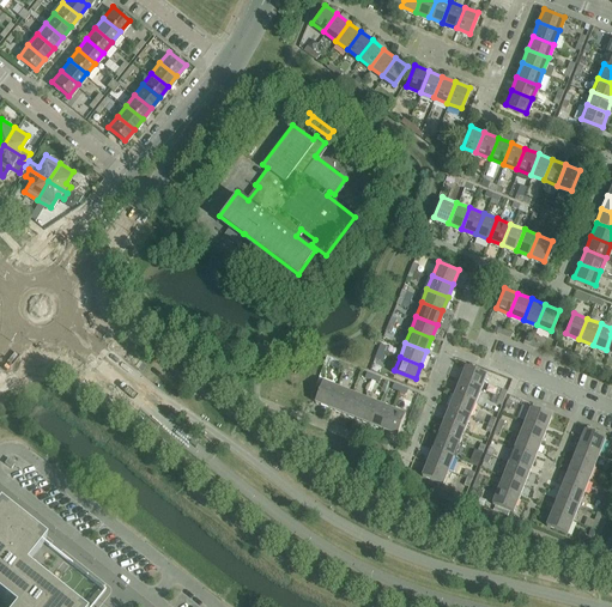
[(465,363),(460,377),(480,386),(486,371),(465,363)]
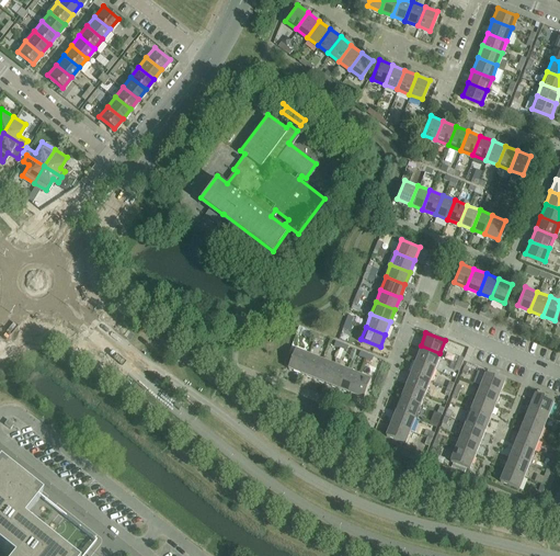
[(421,345),(415,358),(435,365),(440,353),(421,345)]
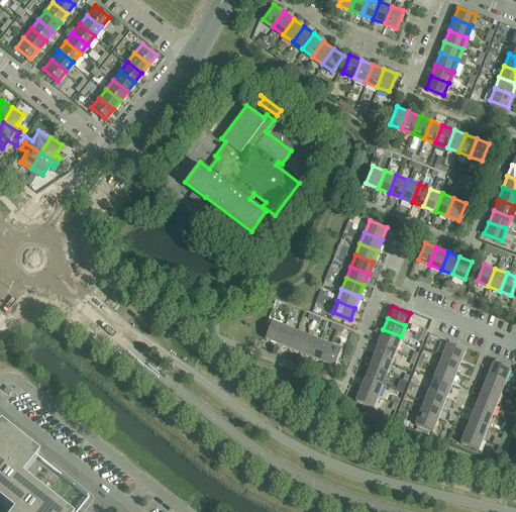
[(265,336),(277,341),(284,323),(272,319),(265,336)]
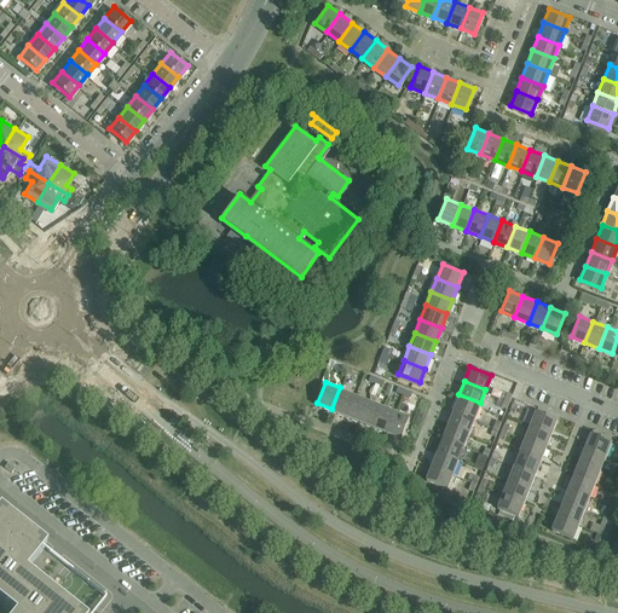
[(353,393),(340,387),(331,409),(345,414),(353,393)]
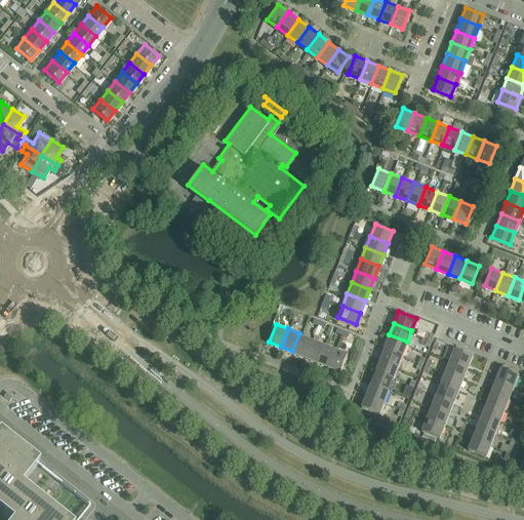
[(312,337),(299,333),(292,351),(305,356),(312,337)]
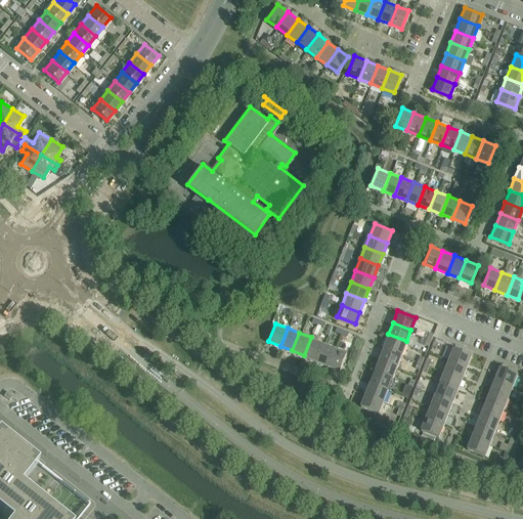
[(388,334),(384,345),(401,352),(406,341),(388,334)]
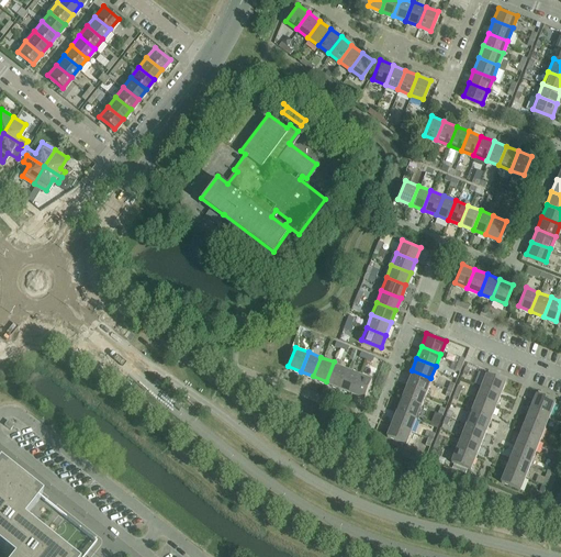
[(346,367),(334,361),(326,381),(338,386),(346,367)]
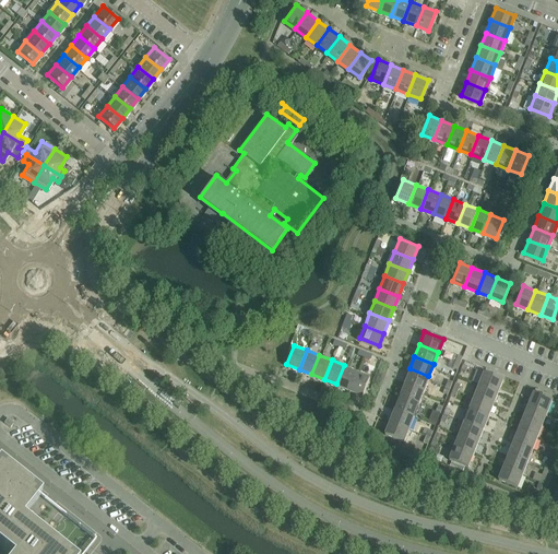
[(356,369),(344,365),(336,384),(348,389),(356,369)]
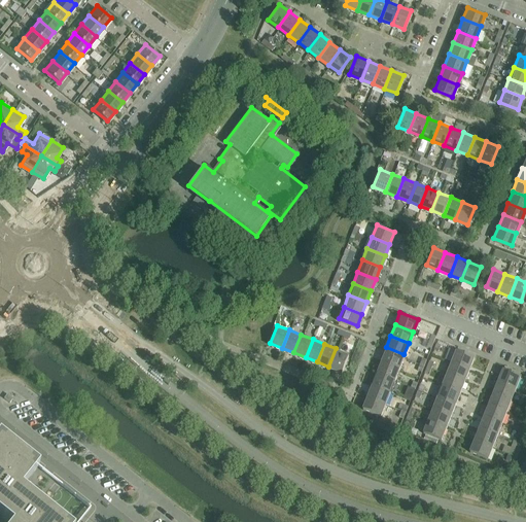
[(386,347),(381,359),(398,367),(404,354),(386,347)]
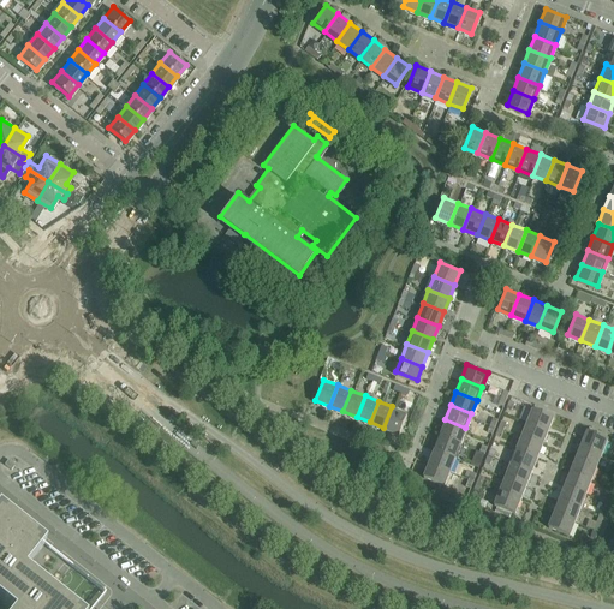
[(406,412),(392,406),(383,428),(398,433),(406,412)]
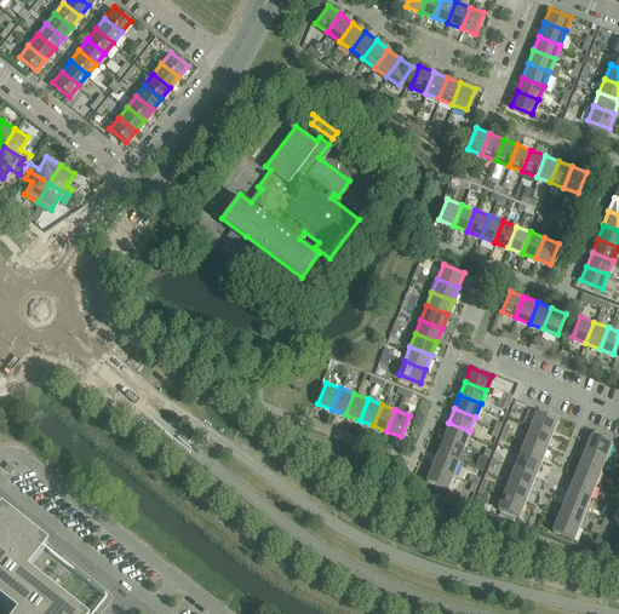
[(537,409),(531,424),(551,432),(557,418),(537,409)]
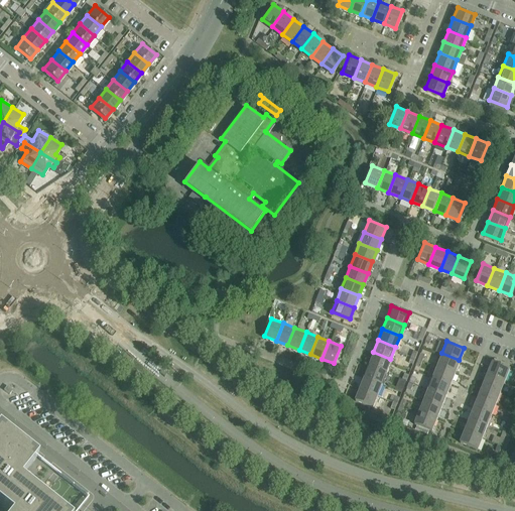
[(373,352),(369,363),(386,370),(390,359),(373,352)]
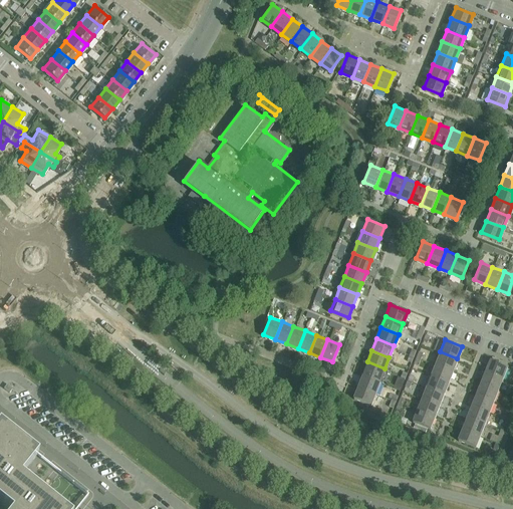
[(457,358),(440,351),(435,362),(453,369),(457,358)]
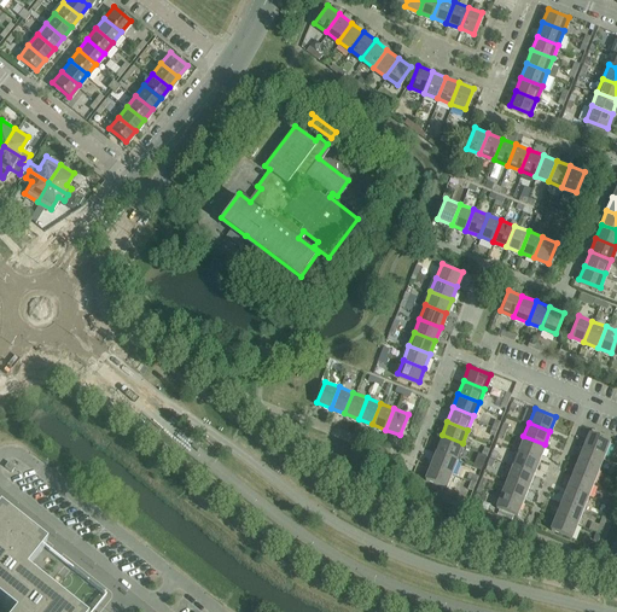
[(589,430),(583,444),(604,453),(610,438),(589,430)]
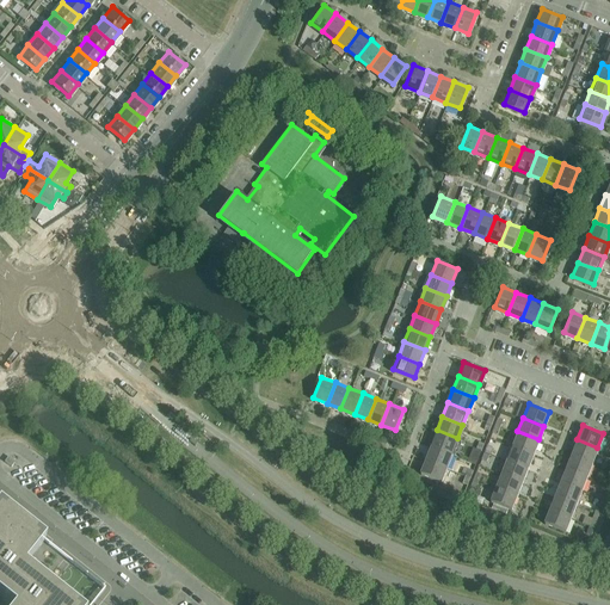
[(437,430),(431,443),(451,451),(457,438),(437,430)]
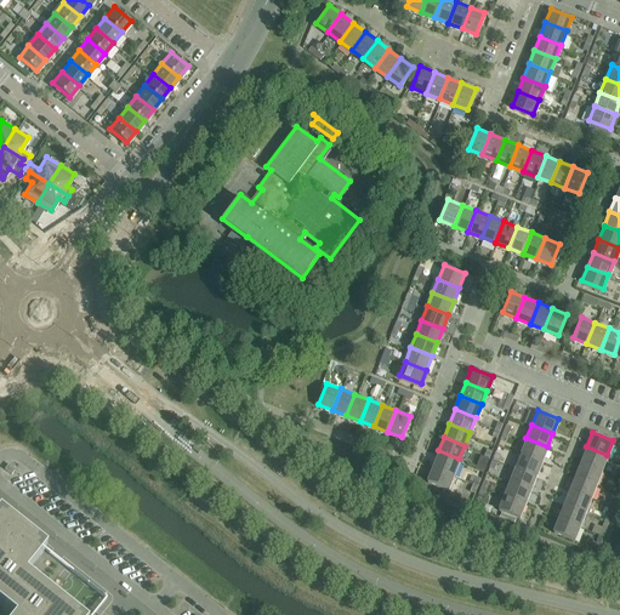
[(547,446),(525,438),(521,451),(541,460),(547,446)]
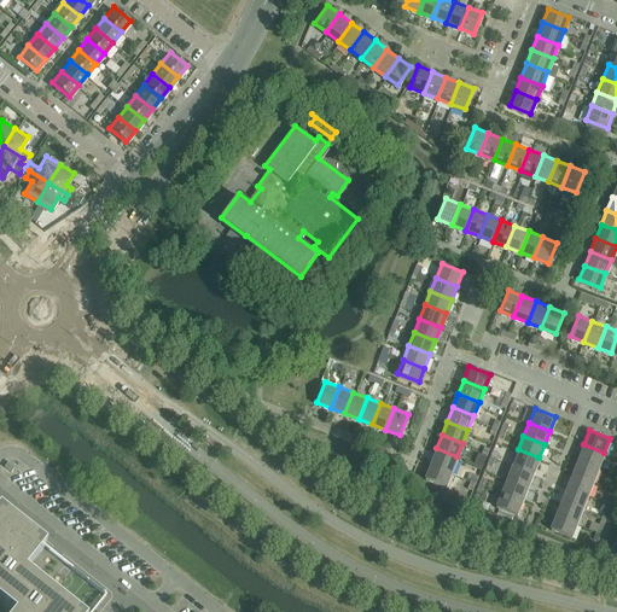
[(583,444),(578,458),(599,466),(604,453),(583,444)]
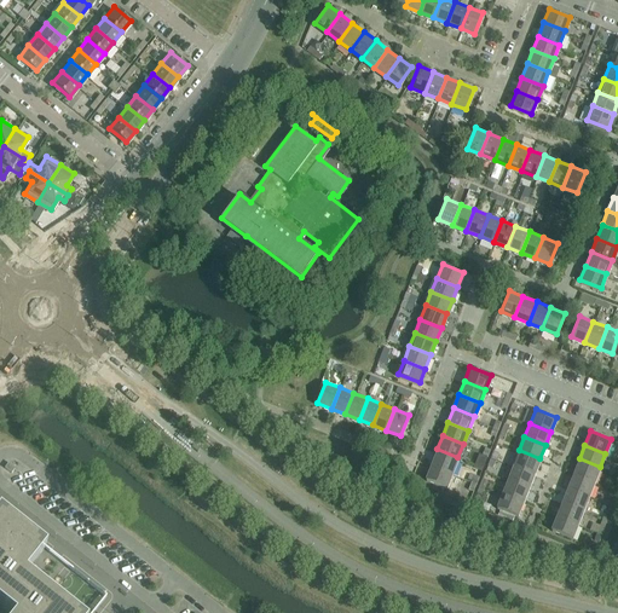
[(437,449),(432,463),(452,472),(457,457),(437,449)]
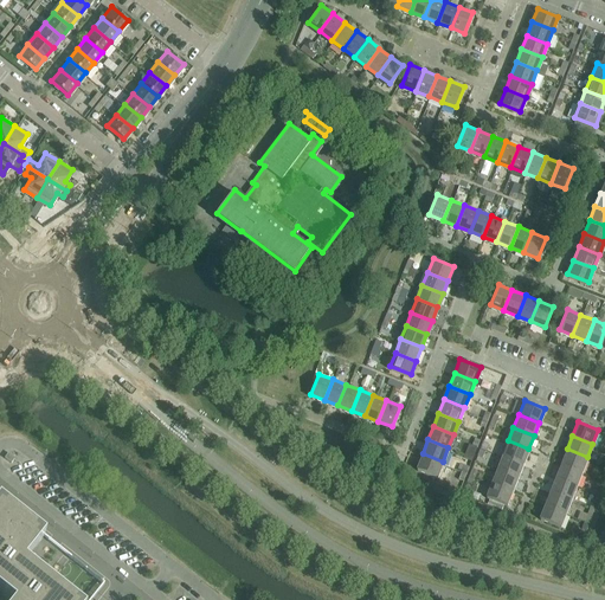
[(528,449),(508,440),(502,455),(523,463),(528,449)]
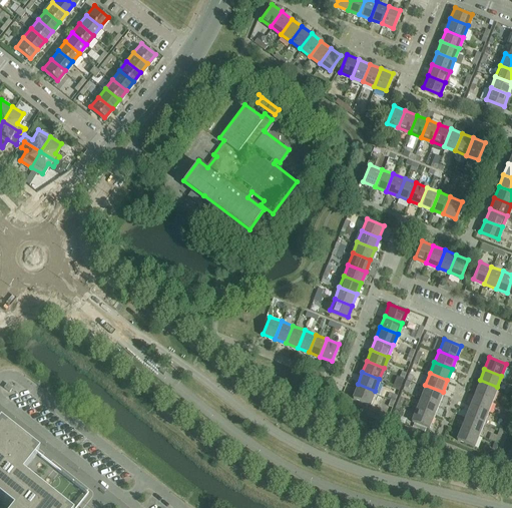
[(12,385),(6,380),(2,384),(8,389),(12,385)]
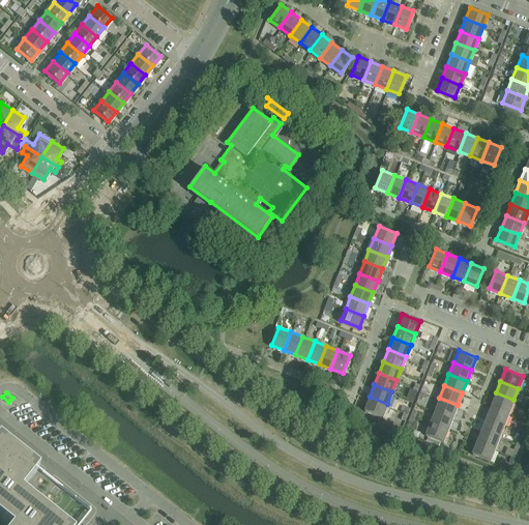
[(496,392),(491,404),(508,411),(513,400),(496,392)]
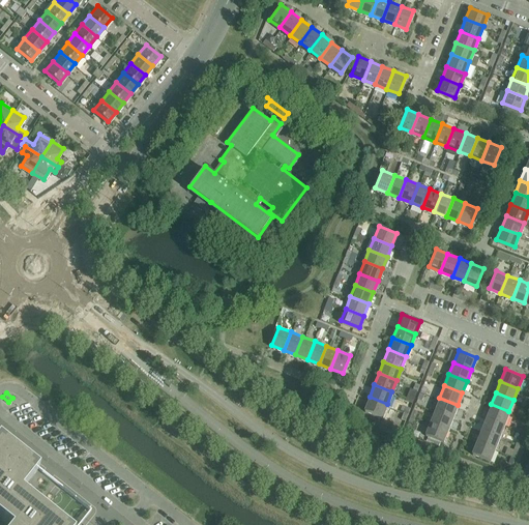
[(364,408),(382,415),(387,404),(370,397),(364,408)]
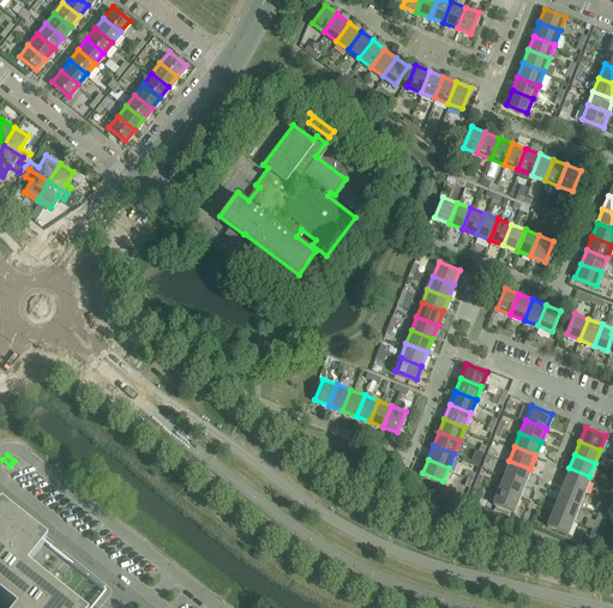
[(530,469),(509,461),(504,474),(524,482),(530,469)]
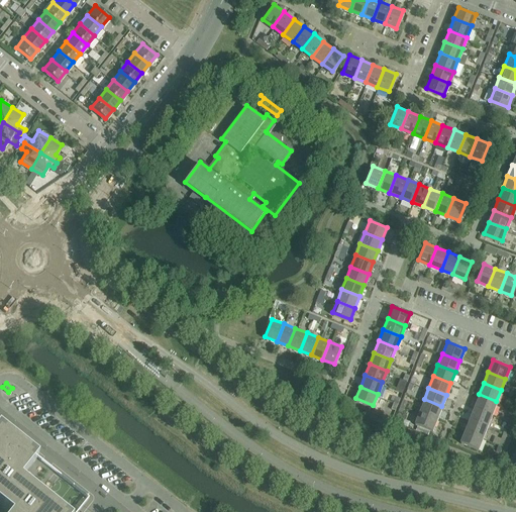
[(479,394),(474,406),(492,413),(496,401),(479,394)]
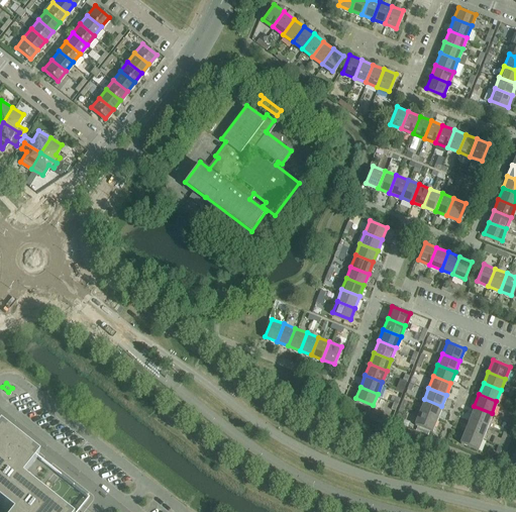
[(441,406),(424,399),(419,410),(437,417),(441,406)]
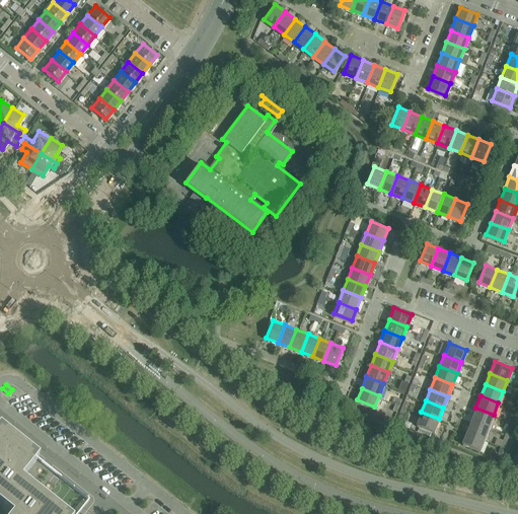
[(475,408),(471,419),(489,426),(494,415),(475,408)]
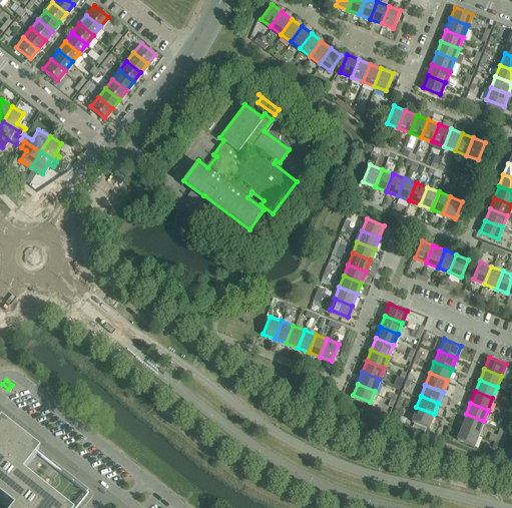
[(434,414),(416,407),(412,419),(429,426),(434,414)]
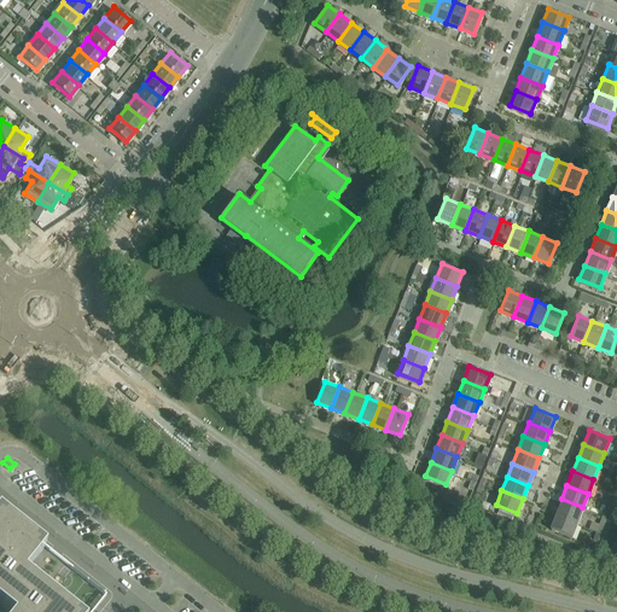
[(562,499),(556,512),(577,520),(582,507),(562,499)]
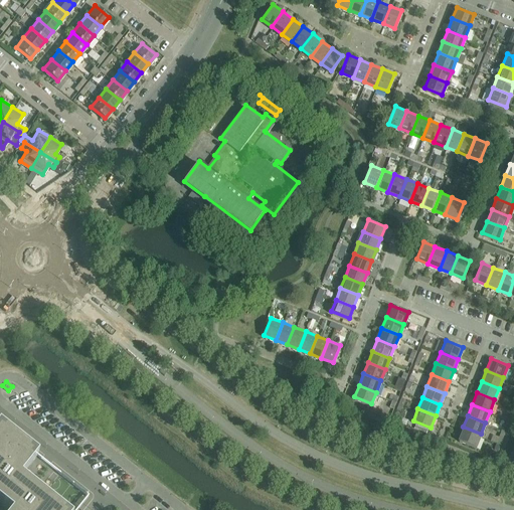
[(65,509),(19,473),(36,452),(0,422),(0,500),(10,509),(8,509),(65,509)]
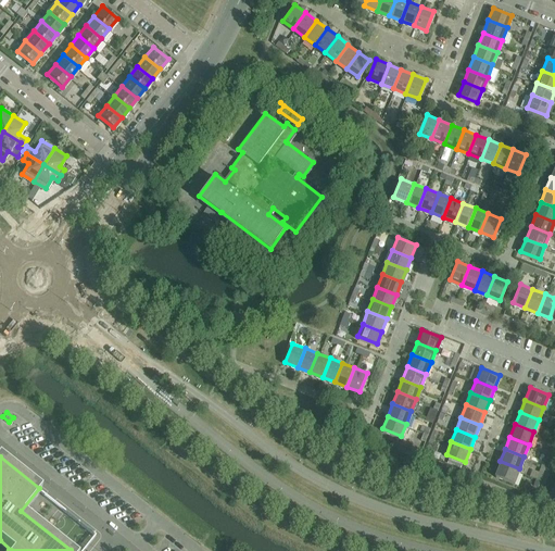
[(514,481),(519,468),(500,461),(495,474),(514,481)]
